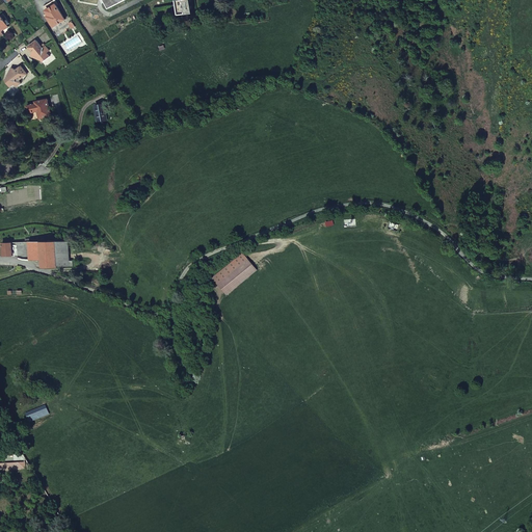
[(54,0),(44,6),(49,15),(47,16),(53,26),(64,19),(56,4),(57,3),(55,0),(54,0)]
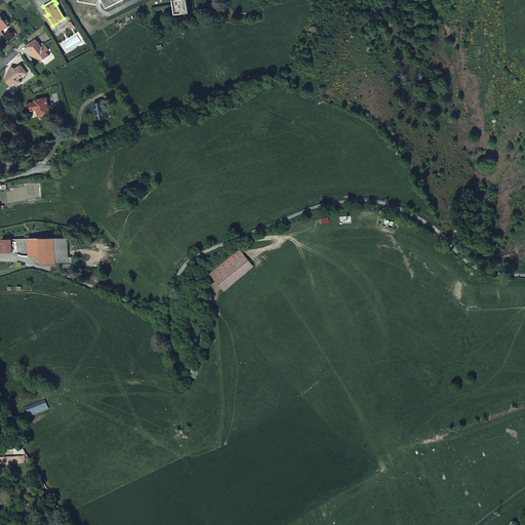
[(103,0),(107,8),(123,0),(103,0)]
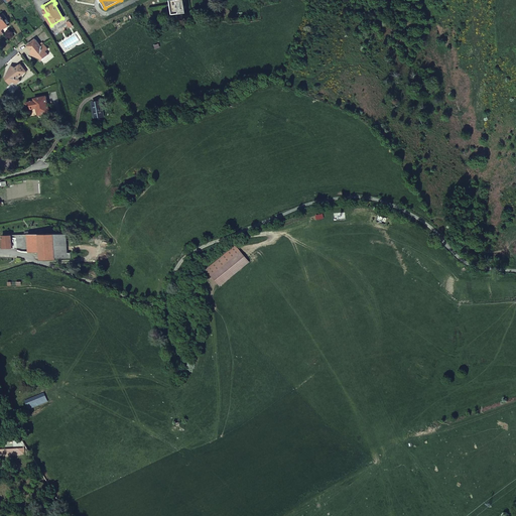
[(171,0),(173,13),(186,12),(184,0),(171,0)]
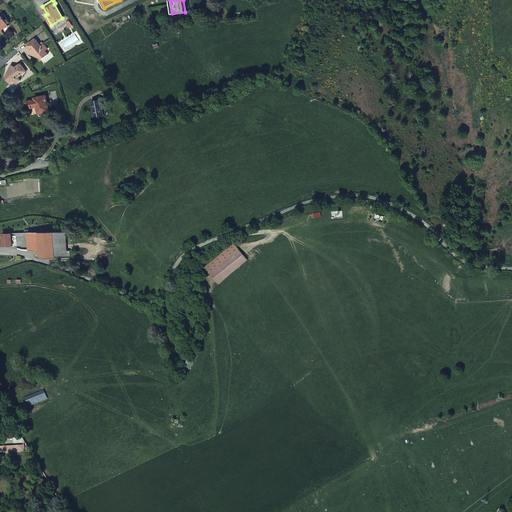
[(0,10),(0,34),(5,32),(3,28),(5,27),(5,26),(6,26),(11,24),(9,22),(12,20),(6,11),(2,14),(0,10)]
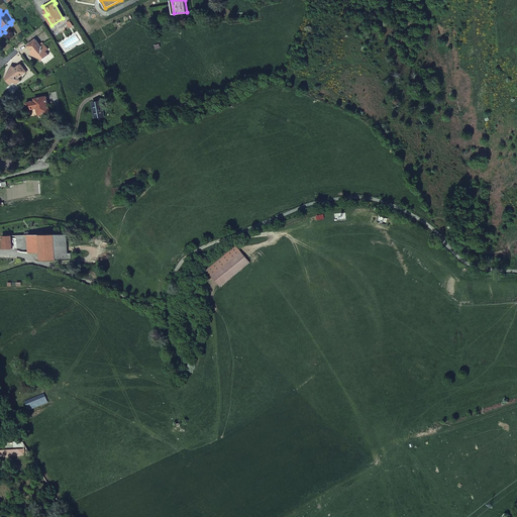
[(36,39),(28,45),(32,50),(31,55),(35,57),(36,54),(38,55),(42,60),(49,54),(46,50),(48,48),(45,44),(42,46),(36,39)]
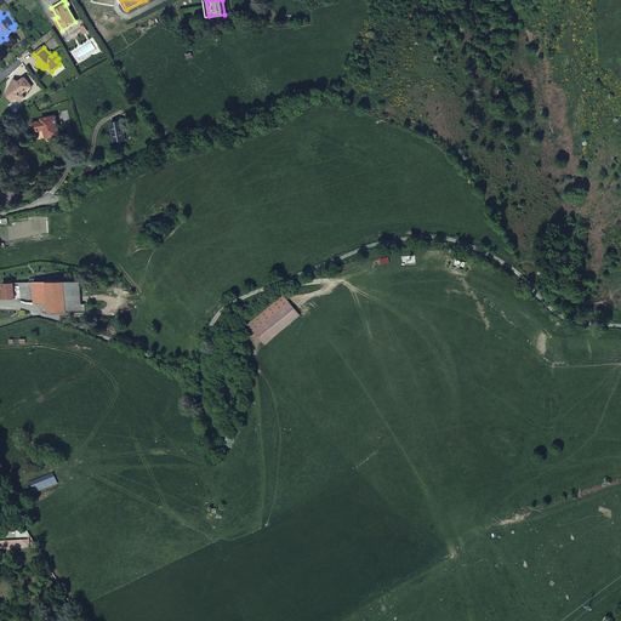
[(15,86),(9,91),(13,100),(18,97),(21,100),(27,96),(24,92),(34,85),(27,75),(21,80),(16,78),(13,83),(16,84),(15,86)]
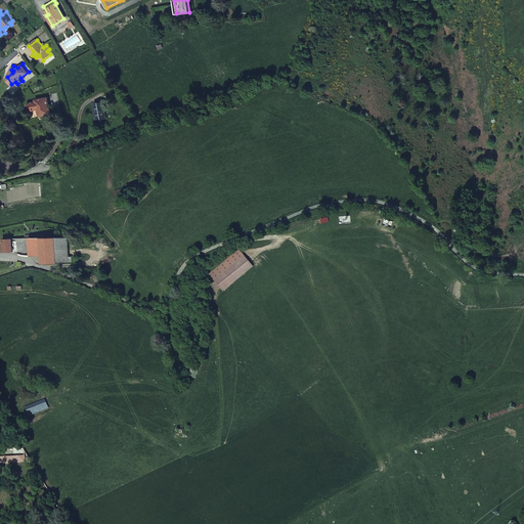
[(39,116),(50,114),(47,96),(36,99),(36,102),(28,103),(29,111),(38,110),(39,116)]
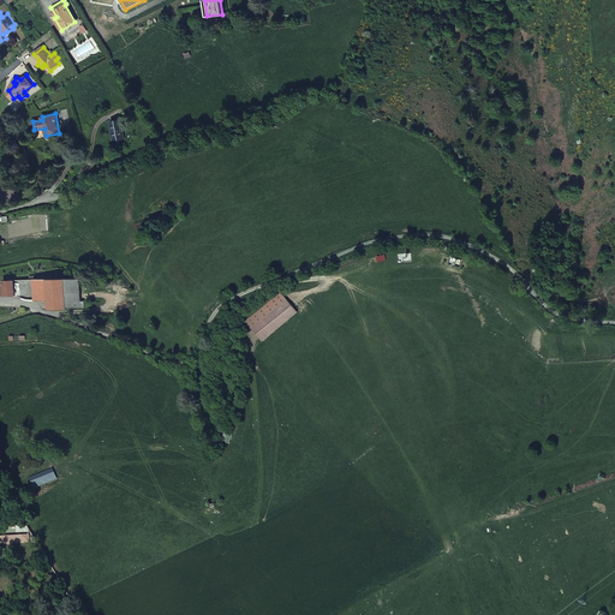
[(111,138),(123,137),(120,118),(108,119),(111,138)]
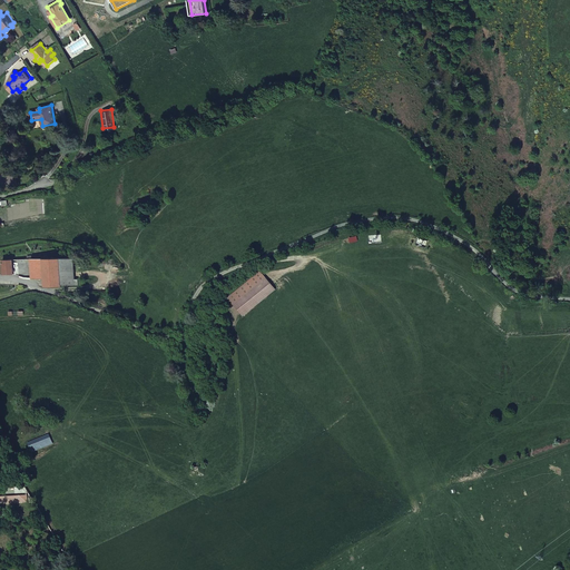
[(7,185),(16,183),(15,175),(6,176),(7,185)]
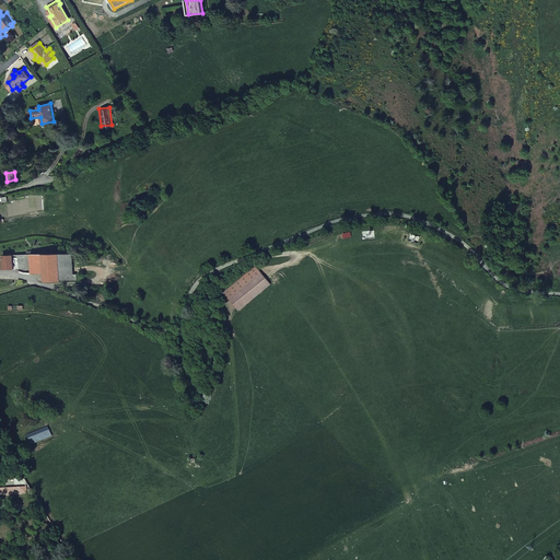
[(30,255),(30,272),(43,273),(43,281),(58,283),(59,256),(59,254),(30,255)]
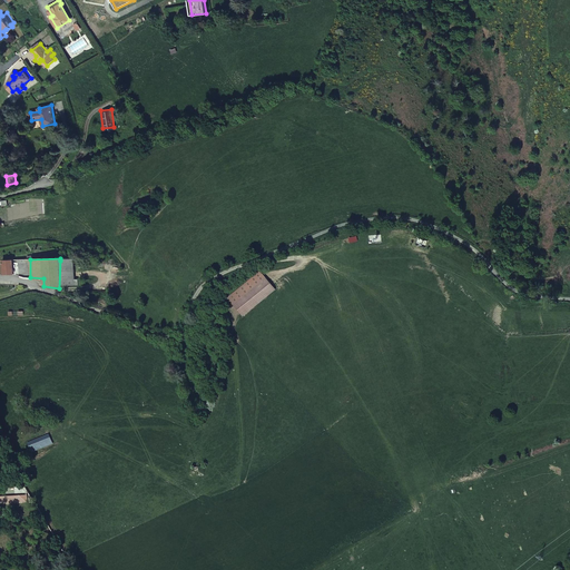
[(74,286),(74,258),(60,258),(60,261),(59,286),(74,286)]
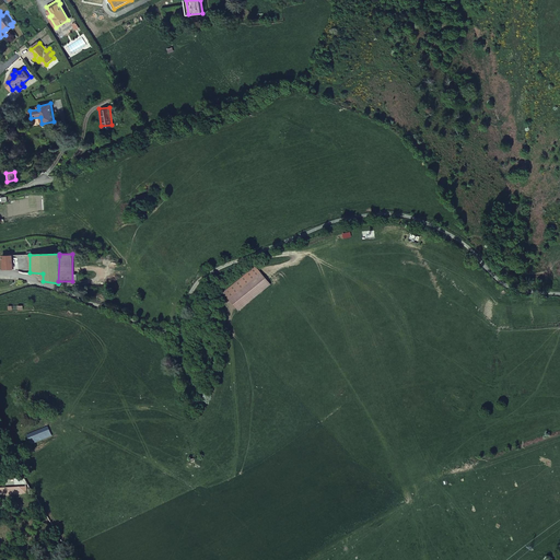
[(2,269),(13,269),(12,255),(2,255),(2,269)]
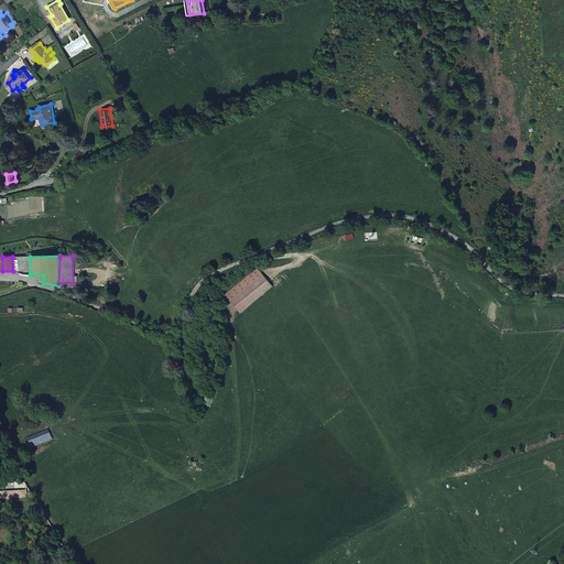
[(264,278),(235,302),(239,311),(271,285),(264,278)]
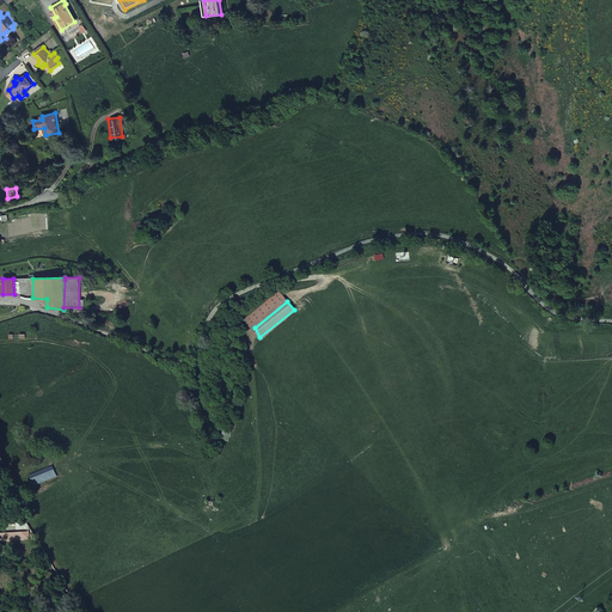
[(294,310),(259,337),(262,341),(295,312),(294,310)]
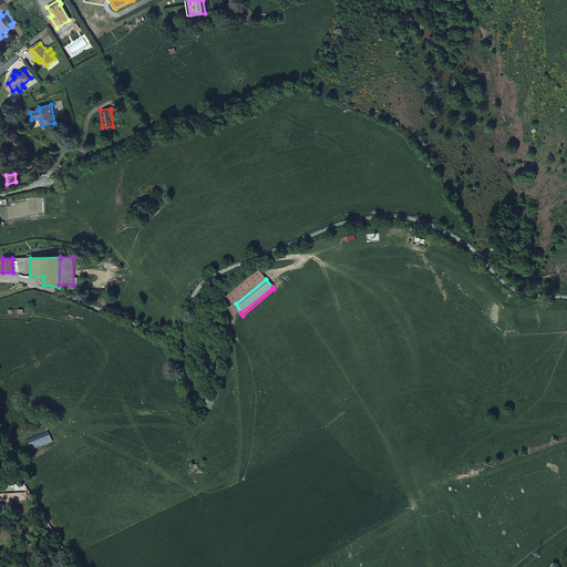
[(234,306),(241,316),(243,316),(240,312),(236,303),(234,306)]
